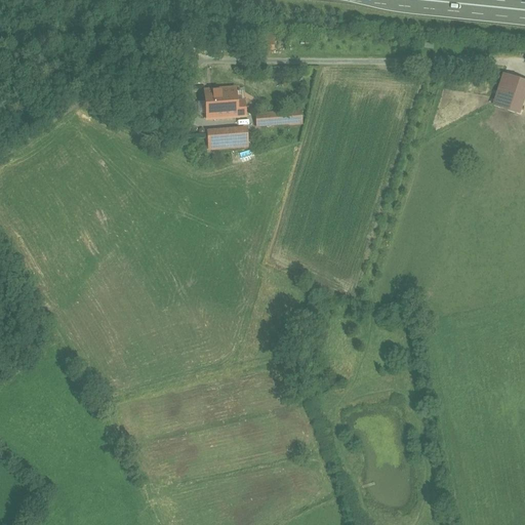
[(524,105),(524,77),(506,73),(497,110),(523,116),(524,105)]
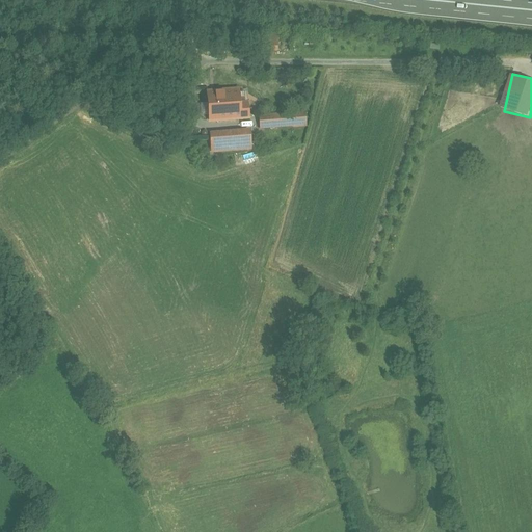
[(239,91),(208,94),(210,122),(248,118),(247,104),(240,104),(239,91)]
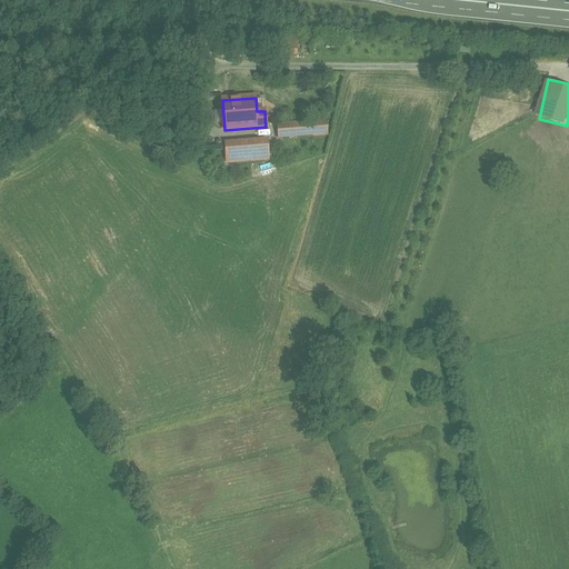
[(267,146),(226,150),(227,163),(268,159),(267,146)]
